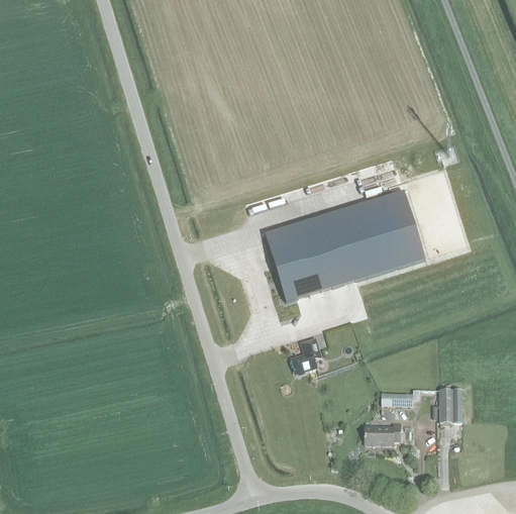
[(407,201),(315,228),(312,219),(267,233),(266,233),(287,302),(288,302),(426,260),(405,191),(404,191),(407,201)]
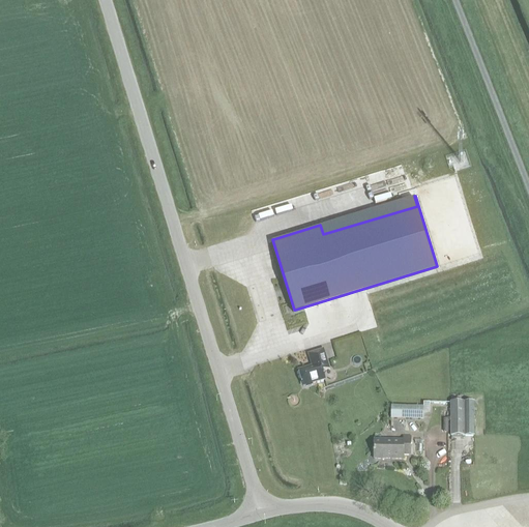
[(482,302),(491,297),(489,292),(479,297),(482,302)]
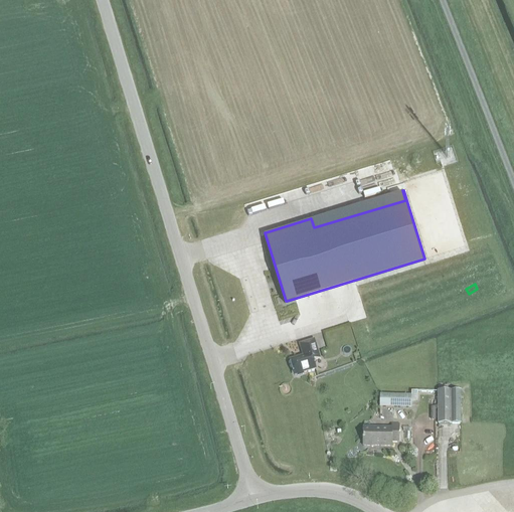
[(300,342),(304,353),(291,357),(295,373),(297,372),(299,373),(304,372),(305,370),(316,366),(314,358),(320,356),(315,337),(300,342)]
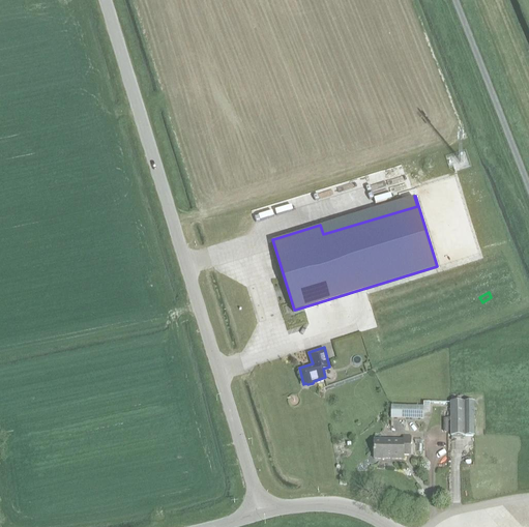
[(423,404),(391,404),(391,416),(423,416),(423,415),(429,415),(429,400),(423,400),(423,404)]
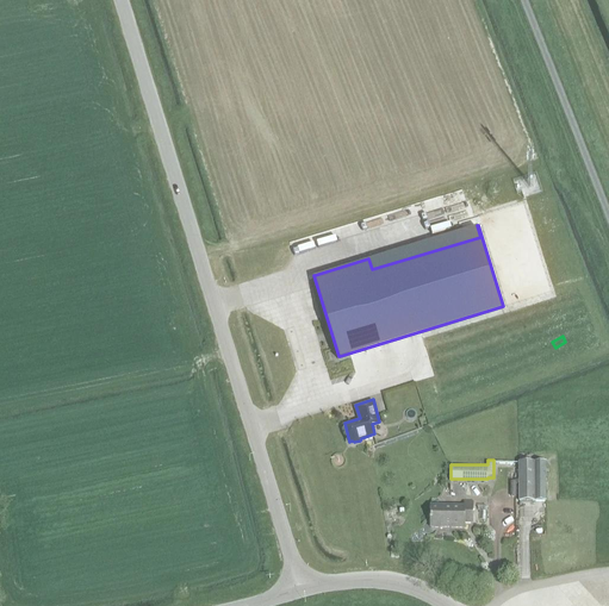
[(520,460),(520,499),(546,499),(546,460),(520,460)]
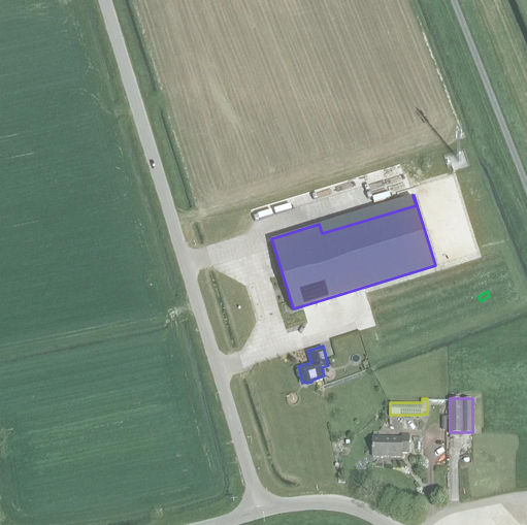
[(372,455),(402,455),(402,451),(409,451),(409,432),(402,432),(402,436),(373,435),(372,455)]
